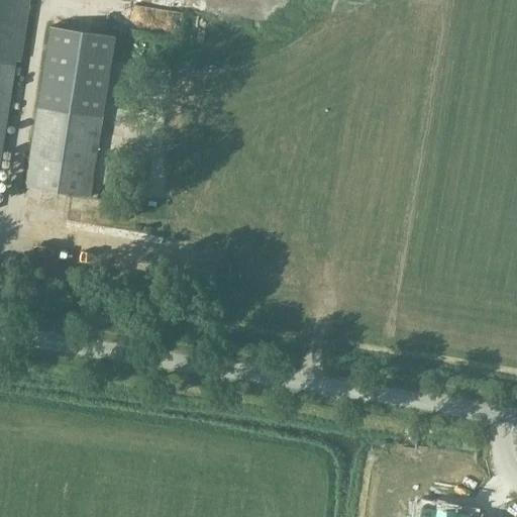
[(0,0),(0,57),(16,60),(15,62),(20,62),(29,0),(0,0)]
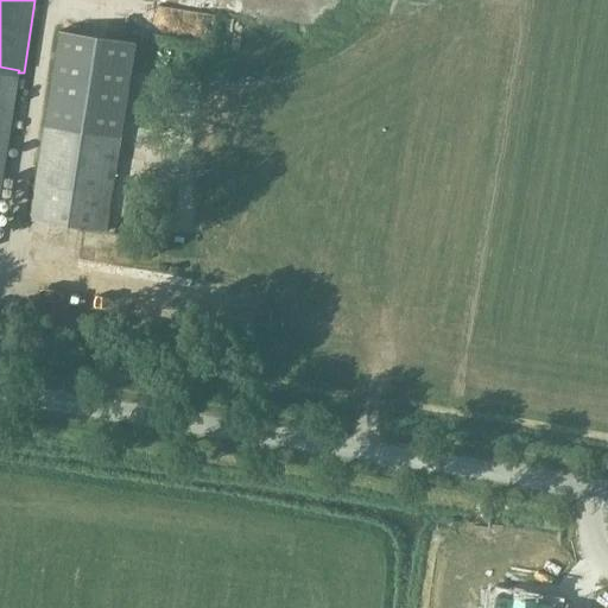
[(57,31),(43,126),(120,138),(134,42),(57,31)]
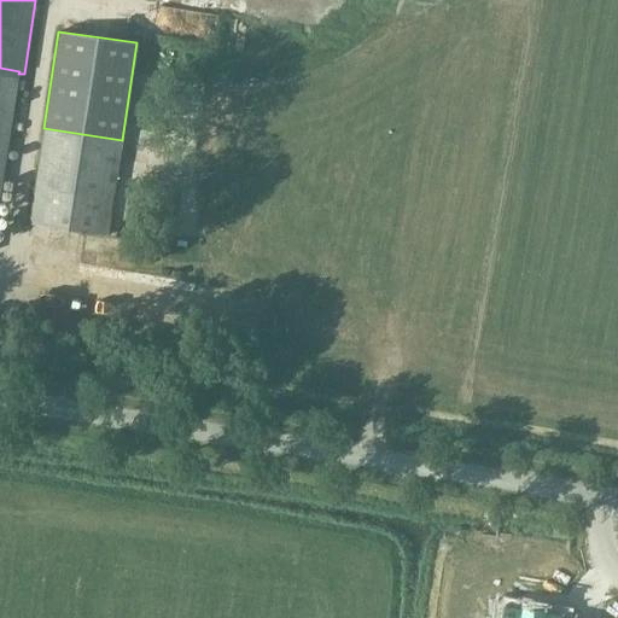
[(0,188),(18,74),(19,71),(0,68),(0,188)]
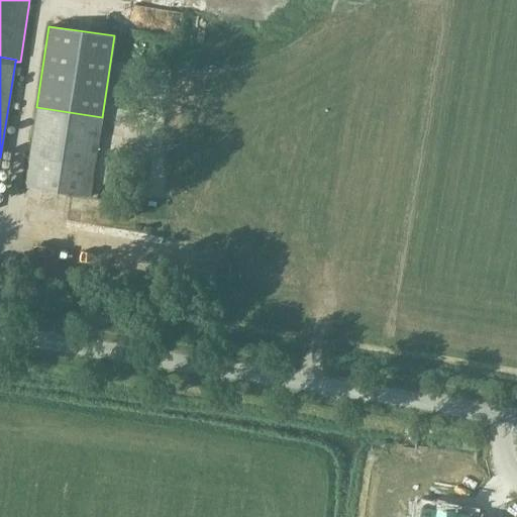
[(90,197),(102,117),(36,107),(24,187),(90,197)]
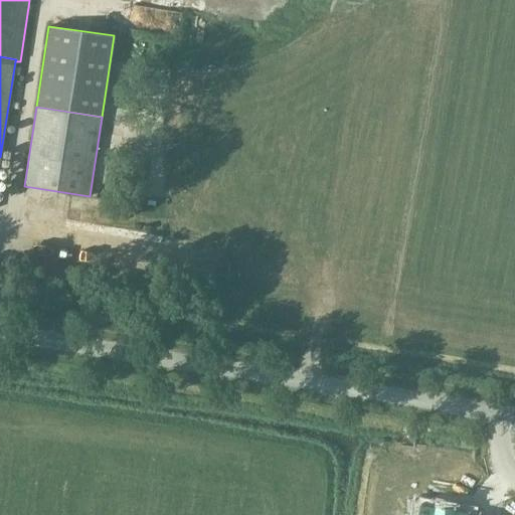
[(112,169),(121,170),(123,147),(114,146),(112,169)]
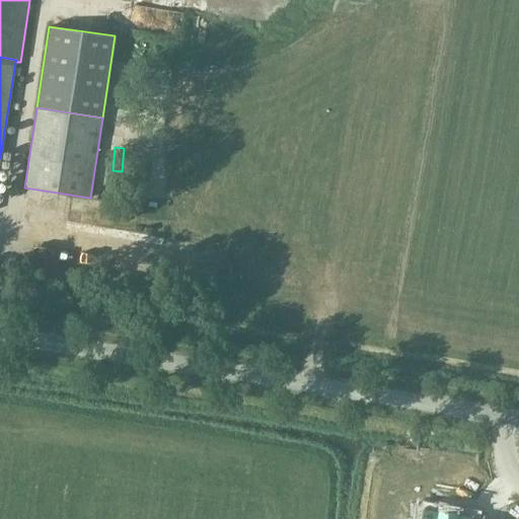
[(438,512),(423,509),(420,518),(471,518),(472,517),(456,515),(457,513),(439,510),(438,512)]
